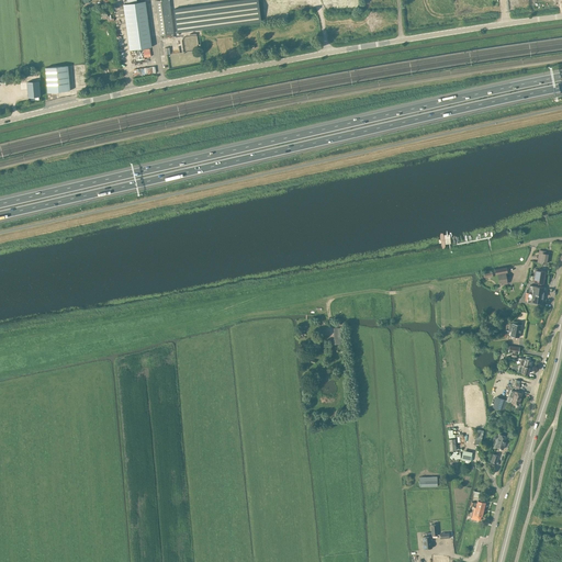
[(169,0),(159,0),(158,0),(156,1),(160,35),(173,34),(169,0)]
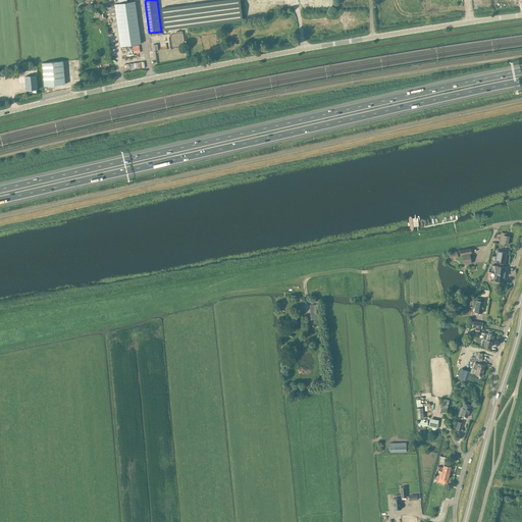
[(240,0),(225,0),(161,8),(164,31),(183,28),(243,20),(240,0)]
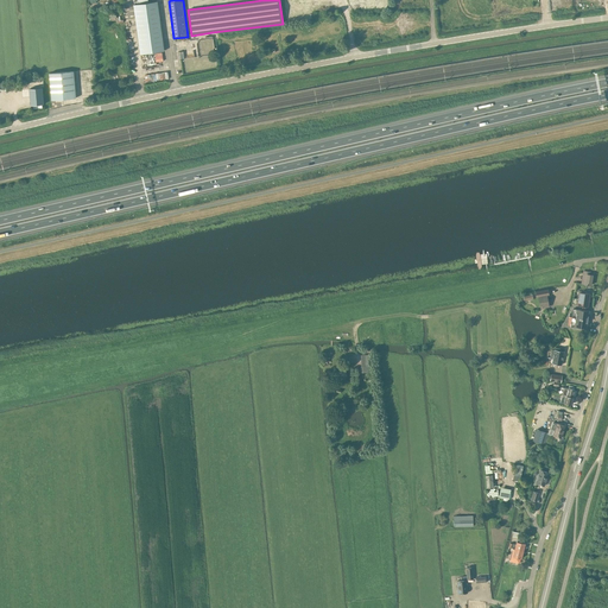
[(157,1),(133,4),(140,54),(164,50),(157,1)]
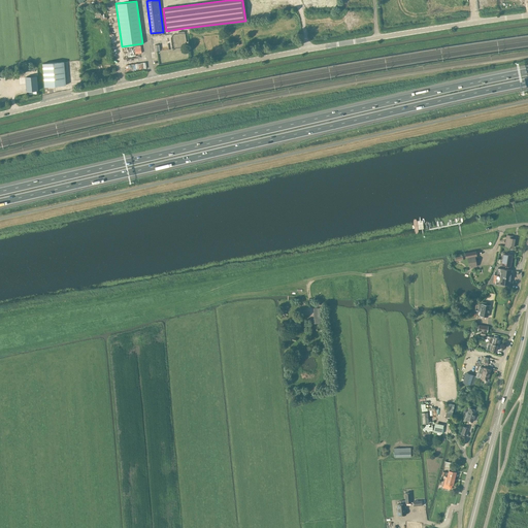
[(43,64),(43,66),(44,81),(45,87),(66,85),(64,62),(43,64)]
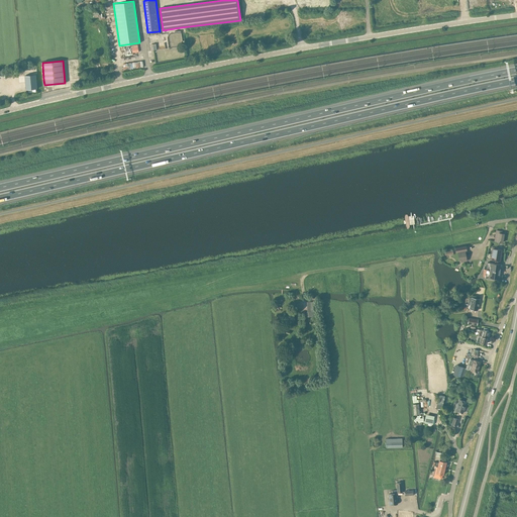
[(24,76),(26,90),(37,89),(36,75),(24,76)]
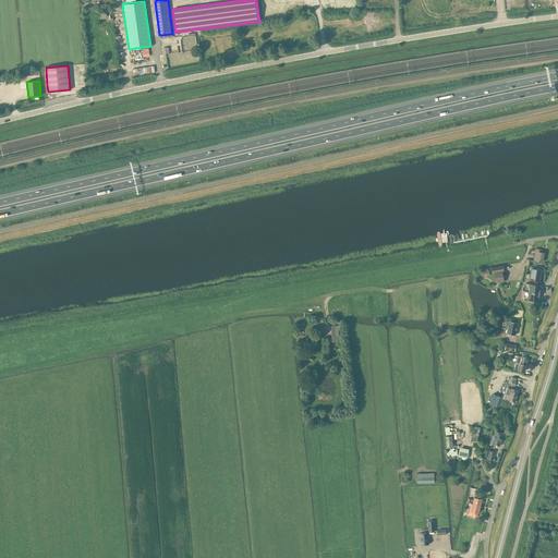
[(545,250),(535,249),(534,261),(543,262),(544,256),(546,256),(546,254),(544,254),(545,250)]
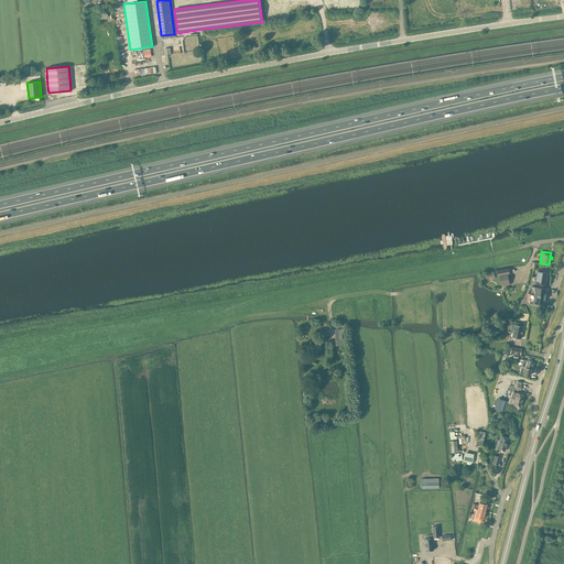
[(509,273),(508,269),(497,270),(498,275),(499,275),(501,286),(509,284),(507,273),(509,273)]
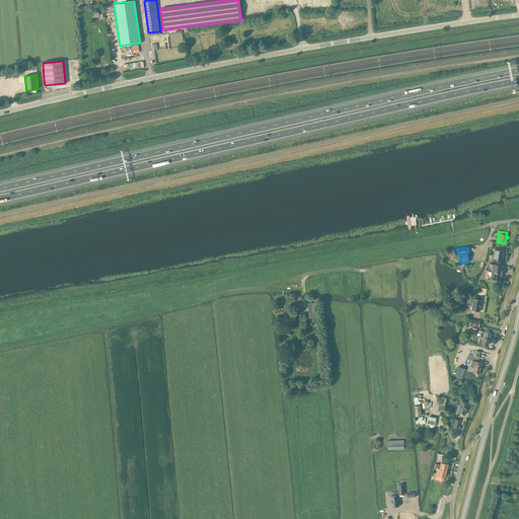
[(495,249),(494,262),(502,263),(504,250),(500,250),(495,249)]
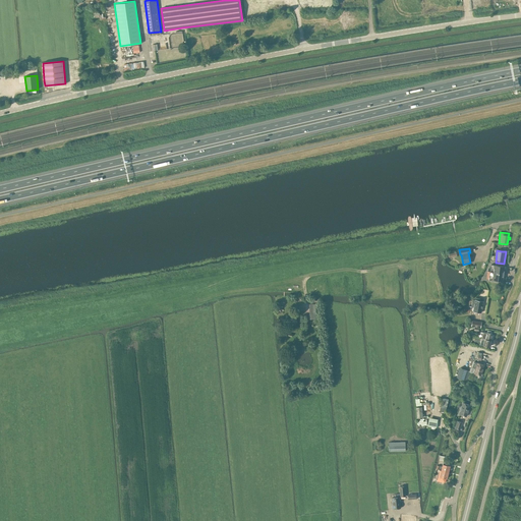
[(496,265),(494,279),(504,281),(505,273),(505,271),(506,269),(506,268),(506,267),(505,267),(496,265)]
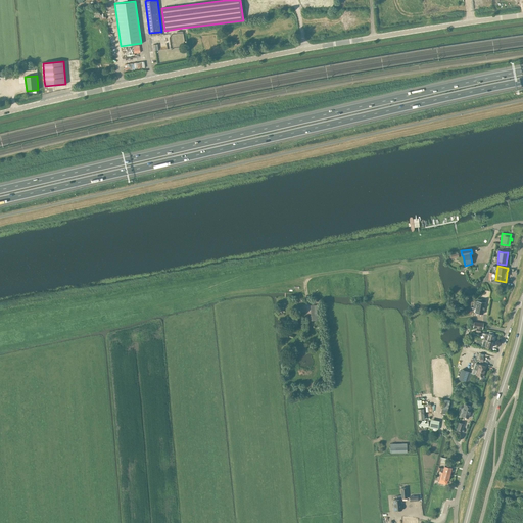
[(483,312),(484,307),(485,302),(477,300),(477,301),(474,301),(473,308),(476,308),(475,313),(477,313),(477,315),(480,316),(480,314),(483,314),(483,312)]
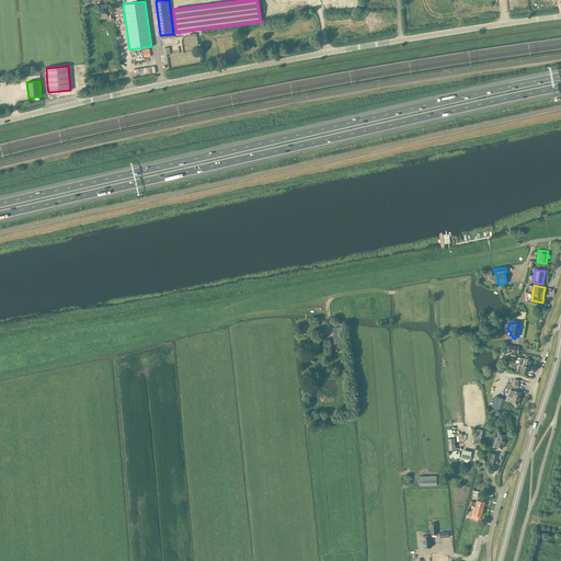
[(320,347),(319,341),(308,344),(309,350),(320,347)]
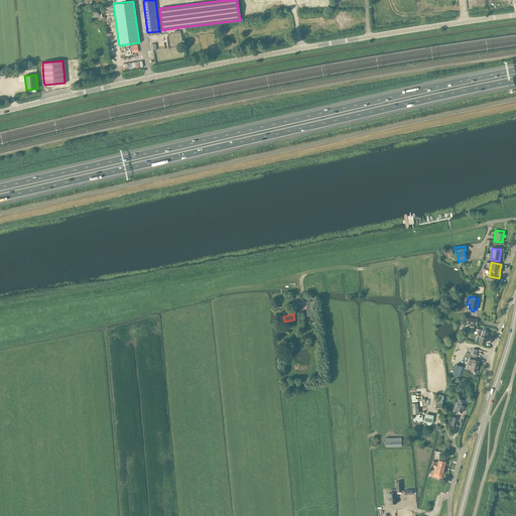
[(479,330),(478,335),(487,337),(488,330),(483,329),(482,330),(479,330)]
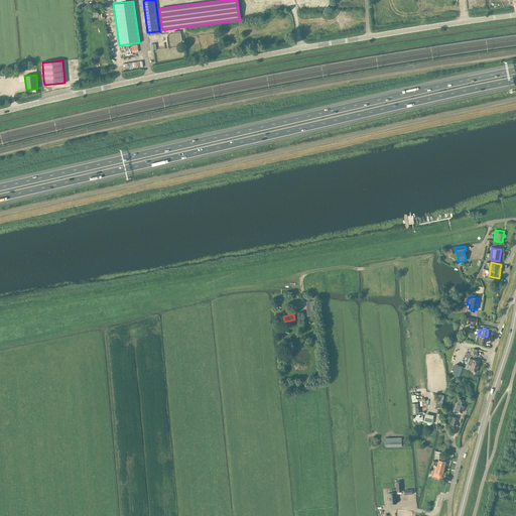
[(478,335),(476,340),(480,341),(479,342),(485,343),(487,337),(478,335)]
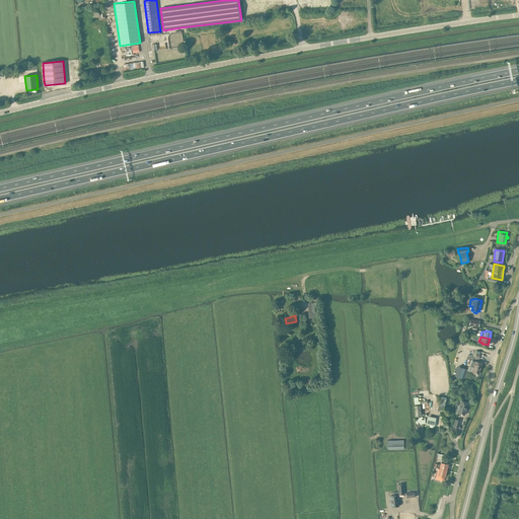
[(470,365),(469,370),(473,371),(472,372),(473,372),(479,374),(483,365),(483,363),(476,361),(472,360),(470,365)]
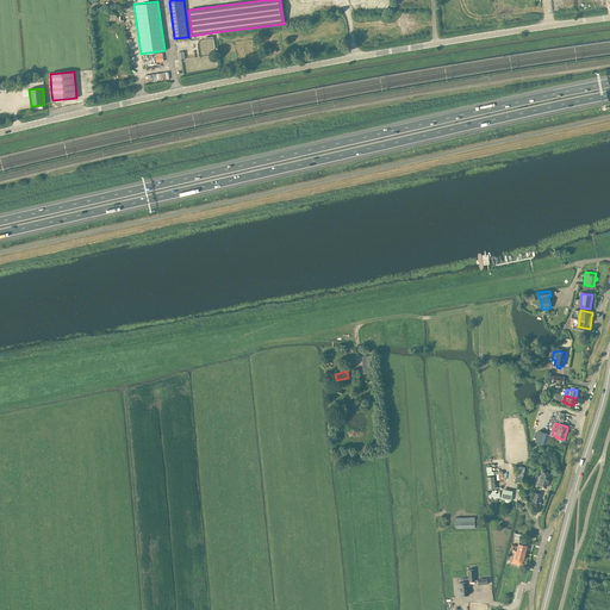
[(542,444),(543,446),(547,447),(551,435),(547,434),(539,431),(535,442),(542,444)]
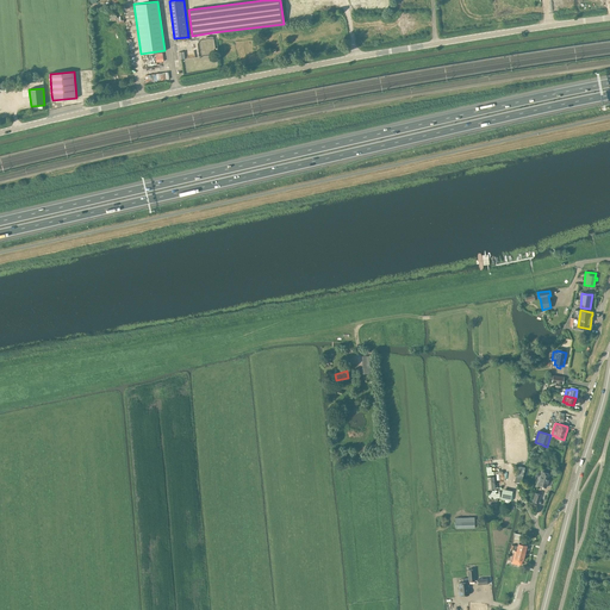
[(551,473),(543,471),(539,485),(547,487),(551,473)]
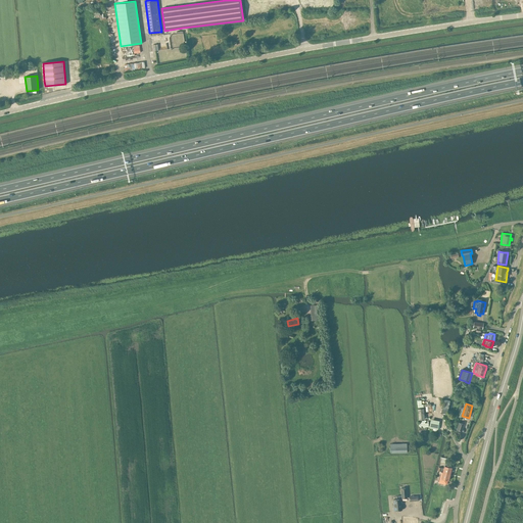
[(439,423),(431,421),(429,428),(438,430),(439,423)]
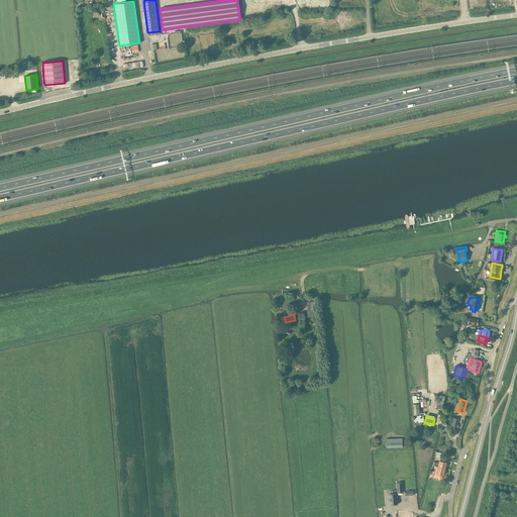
[(403,447),(402,439),(395,439),(392,439),(386,439),(387,448),(403,447)]
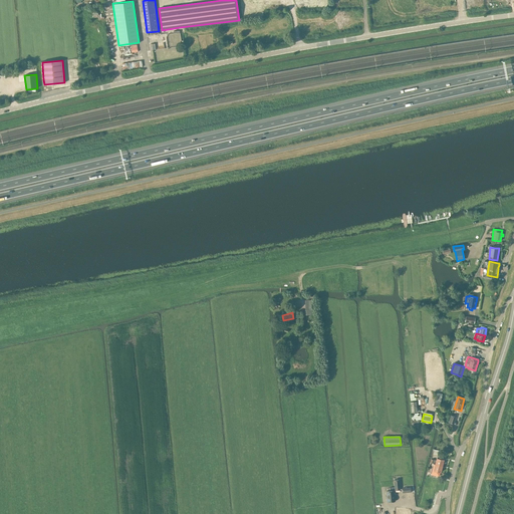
[(438,455),(435,464),(443,466),(444,460),(442,459),(442,456),(438,455)]
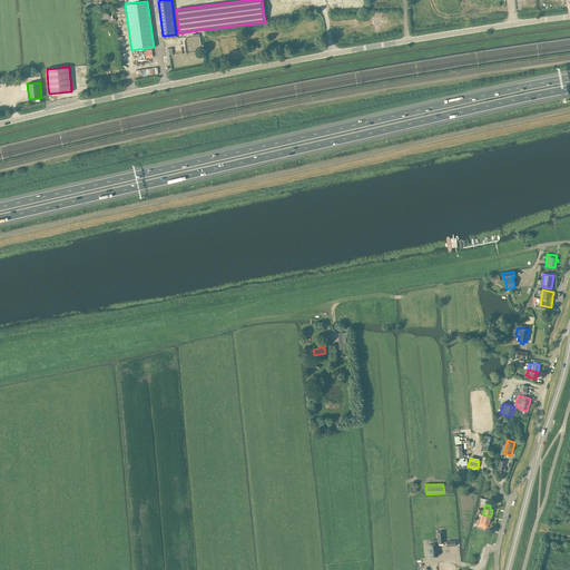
[(491,517),(482,514),(481,521),(489,523),(491,517)]
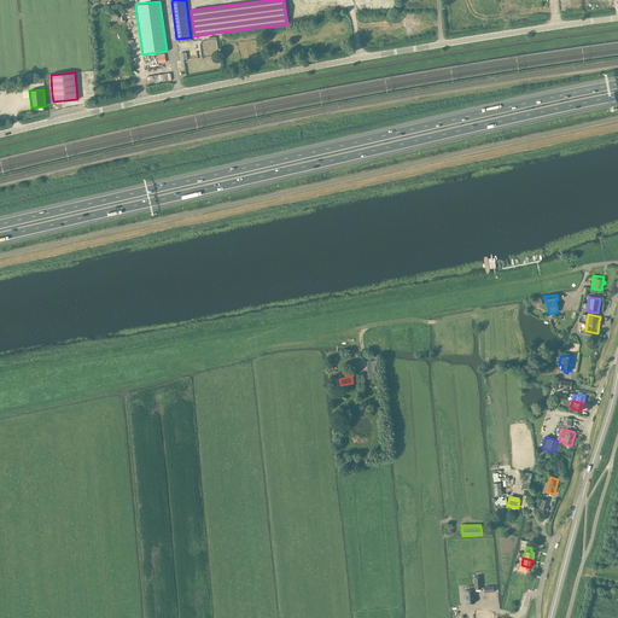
[(474,604),(473,589),(465,590),(466,604),(474,604)]
